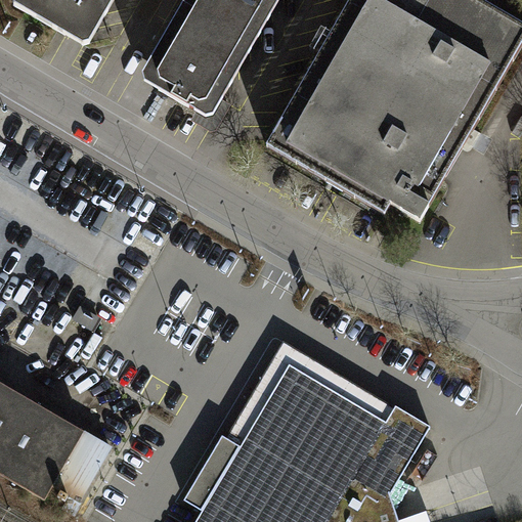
[(9,0),(8,2),(87,47),(115,0),(9,0)]
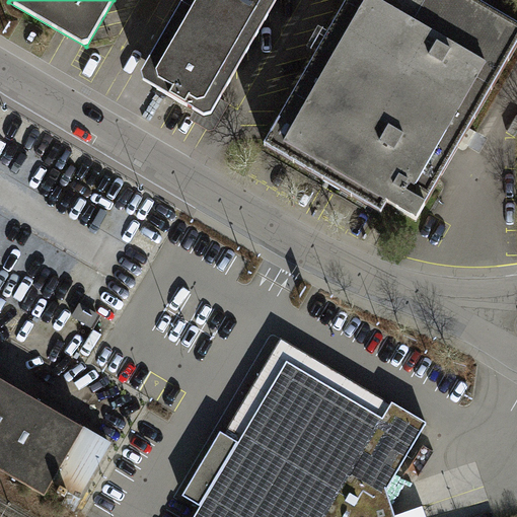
[(179,0),(136,75),(207,116),(273,0),(179,0)]
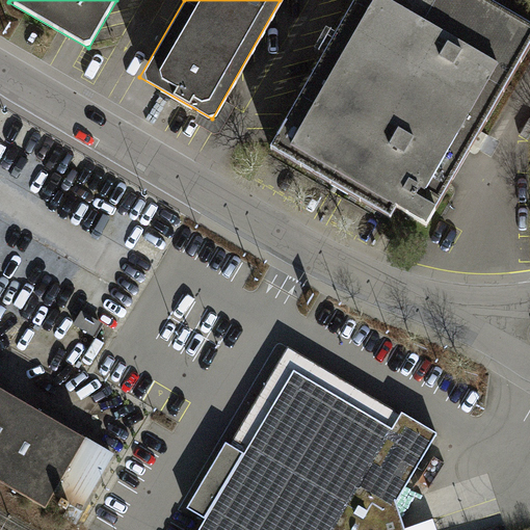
[(529,24),(487,0),(356,0),(270,150),(393,219),(398,211),(428,228),(529,51),(529,24)]
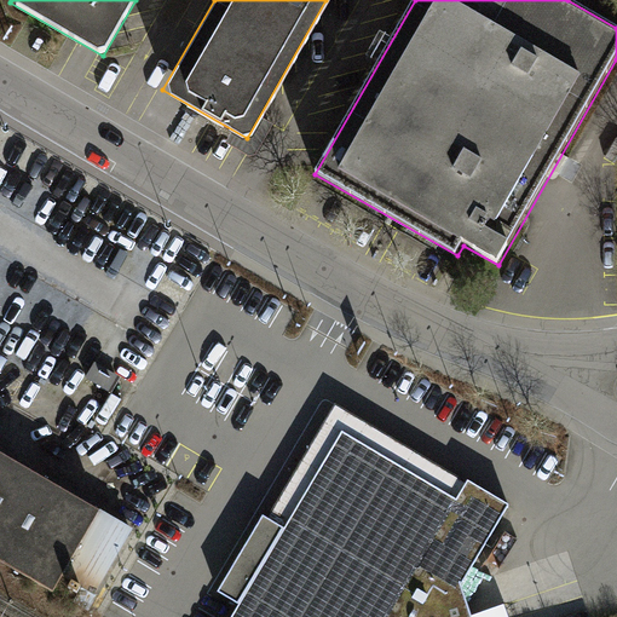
[(334,402),(263,513),(283,525),(341,430),(456,499),(468,477),(334,402)]
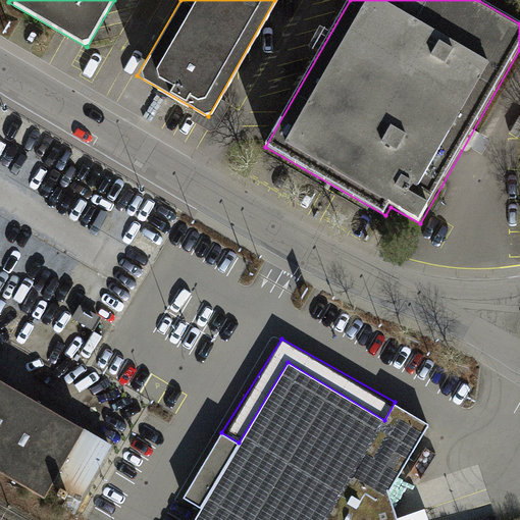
[(393,519),(385,491),(427,422),(395,402),(384,420),(288,362),(239,443),(221,432),(182,498),(201,509),(194,519),(393,519)]
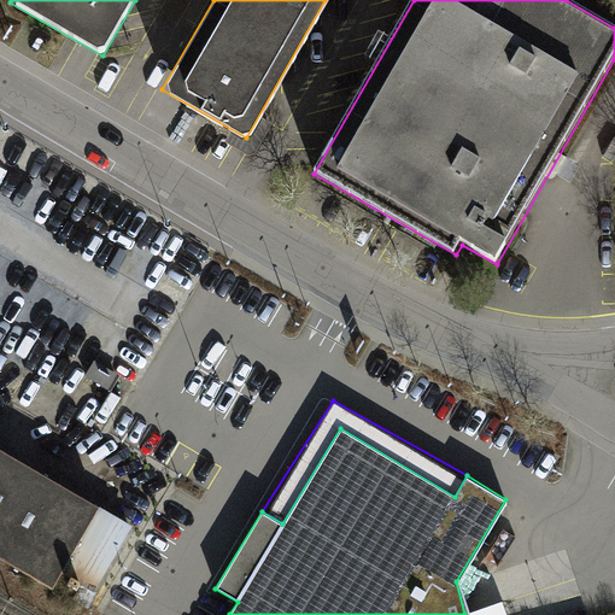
[(0,557),(53,589),(63,572),(99,592),(136,527),(101,507),(99,510),(0,452),(0,557)]
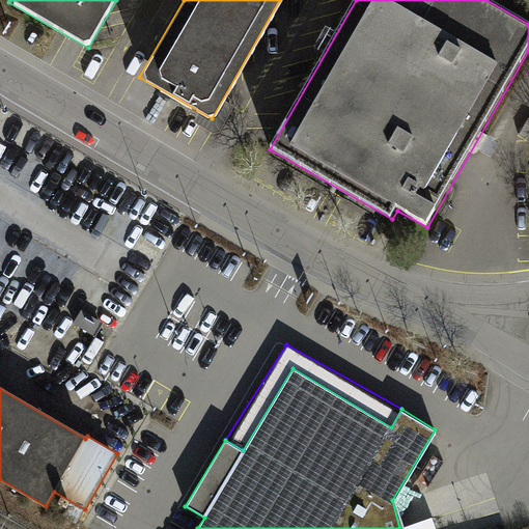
All buildings are outlined.
